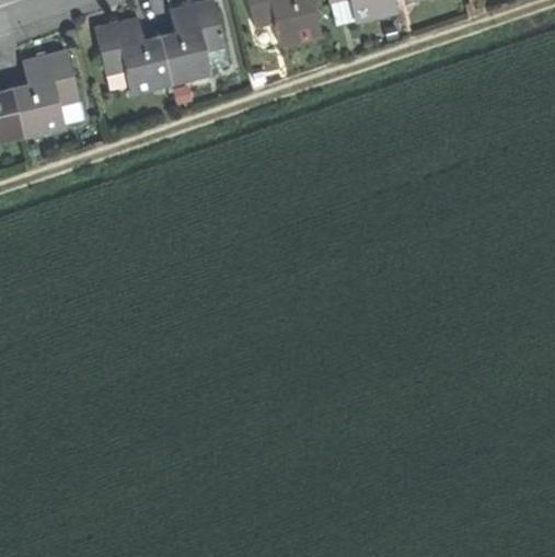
[(173,34),(163,36),(173,85),(212,78),(208,54),(226,49),(215,0),(205,0),(189,3),(168,8),(173,34)]
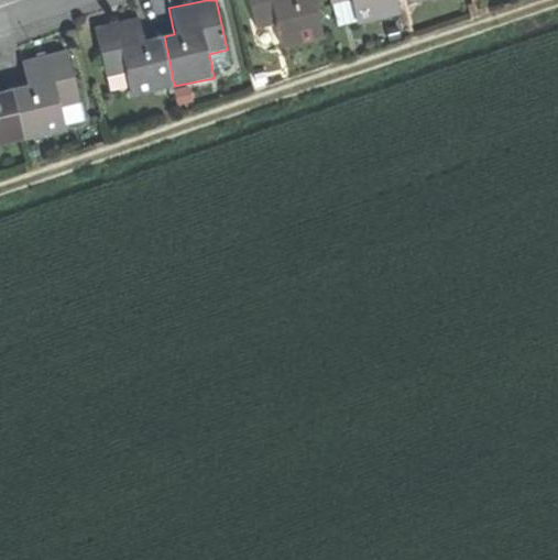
[(250,0),(256,29),(274,24),(280,45),(321,36),(313,0),(250,0)]
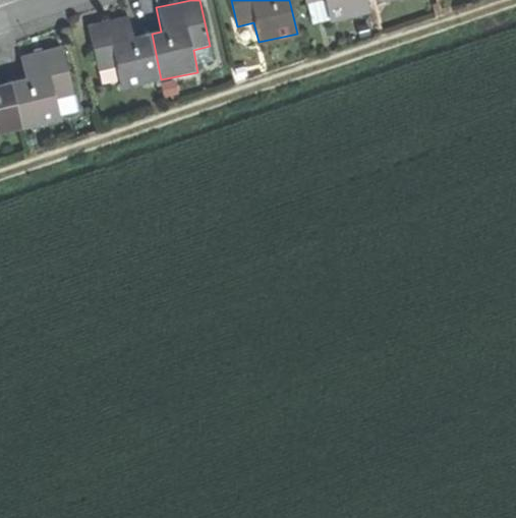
[(307,0),(308,3),(323,0),(328,0),(333,22),(369,14),(366,0),(307,0)]
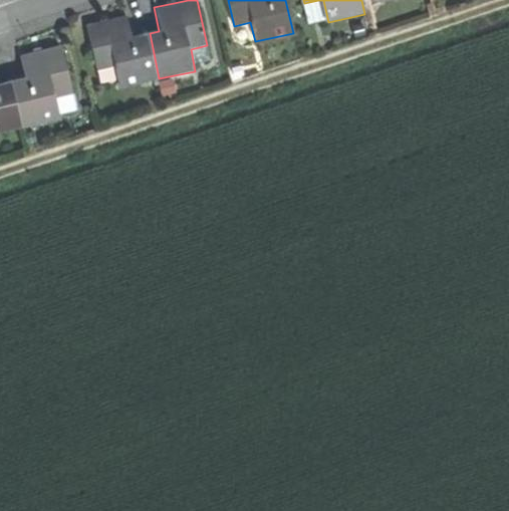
[(159,78),(150,33),(131,36),(125,14),(104,19),(87,22),(97,71),(118,67),(122,86),(159,78)]
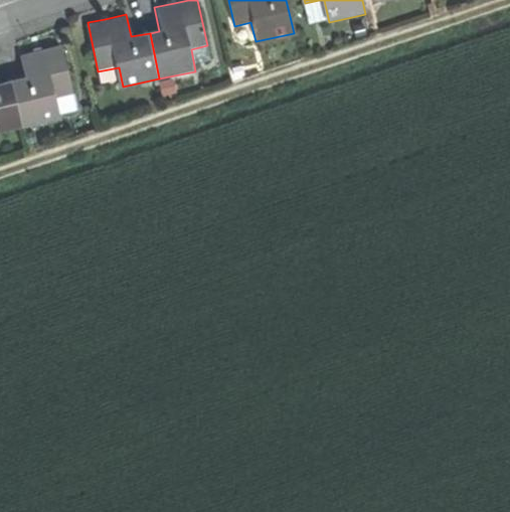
[(23,77),(11,79),(22,128),(58,120),(53,98),(72,93),(61,45),(38,50),(18,55),(23,77)]
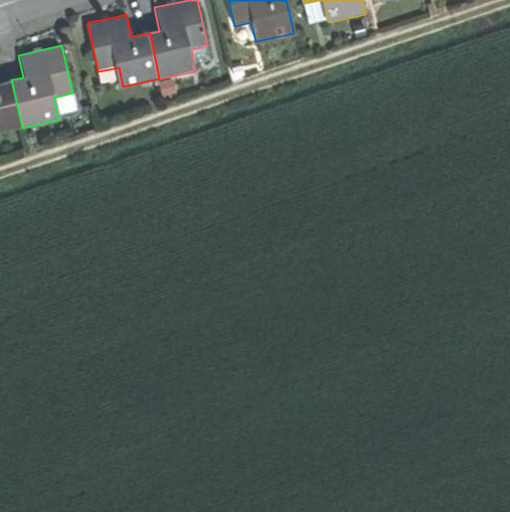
[(0,132),(22,128),(11,79),(0,81),(0,132)]
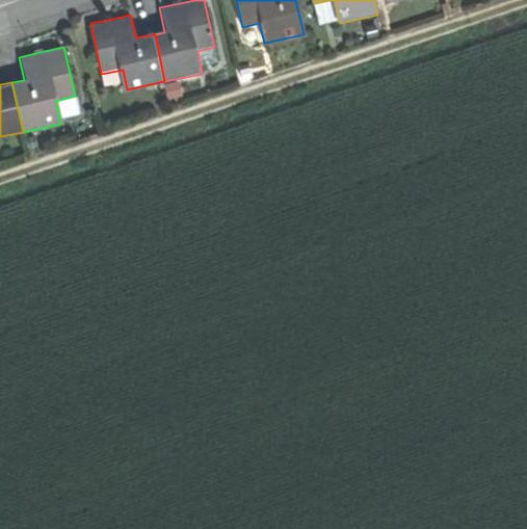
All buildings are outlined.
